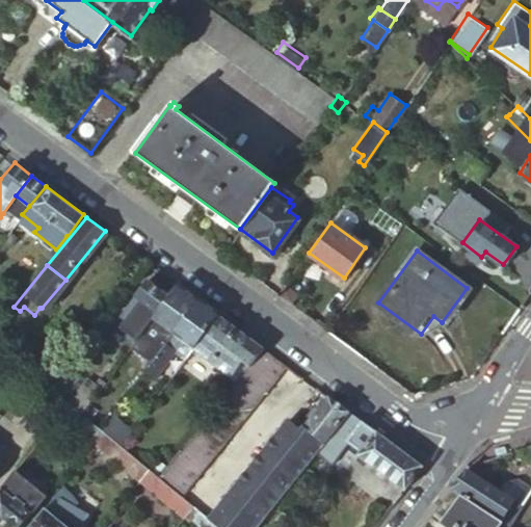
[(140,330),(153,315),(168,294),(147,278),(118,313),(140,330)]
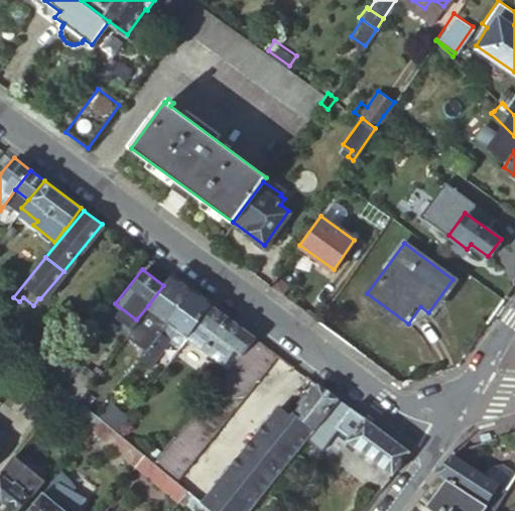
[(167,321),(191,288),(171,273),(163,285),(148,305),(167,321)]
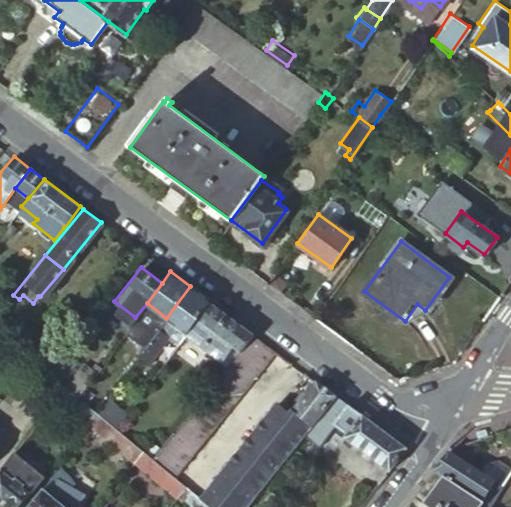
[(185,332),(209,300),(190,286),(166,318),(185,332)]
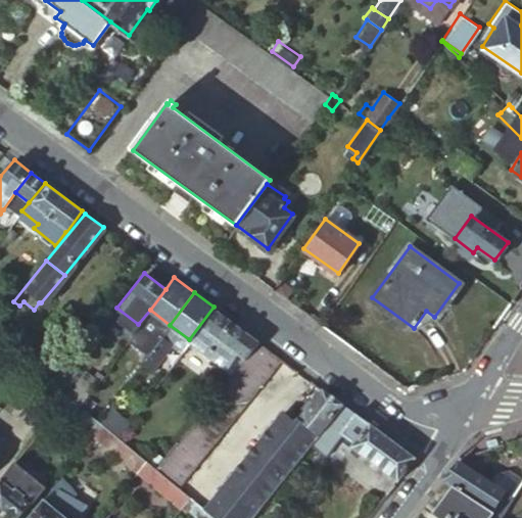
[(243,358),(258,339),(214,307),(189,339),(187,341),(226,370),(238,354),(243,358)]
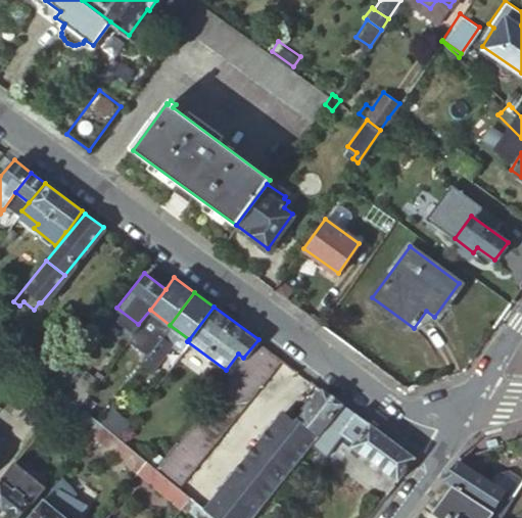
[(153,328),(162,334),(170,325),(150,310),(138,324),(149,333),(153,328)]
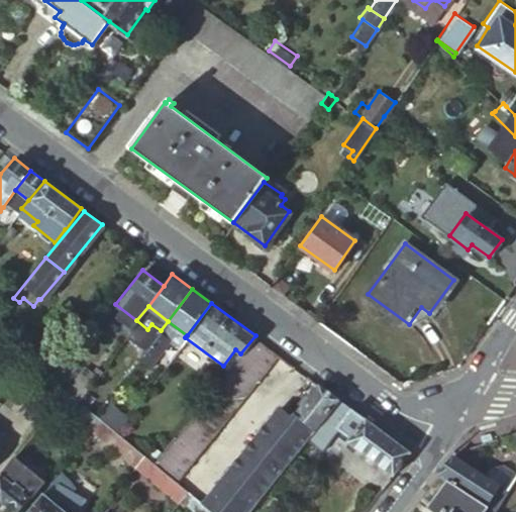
[(179,345),(185,337),(187,335),(168,321),(161,330),(160,331),(169,338),(179,345)]
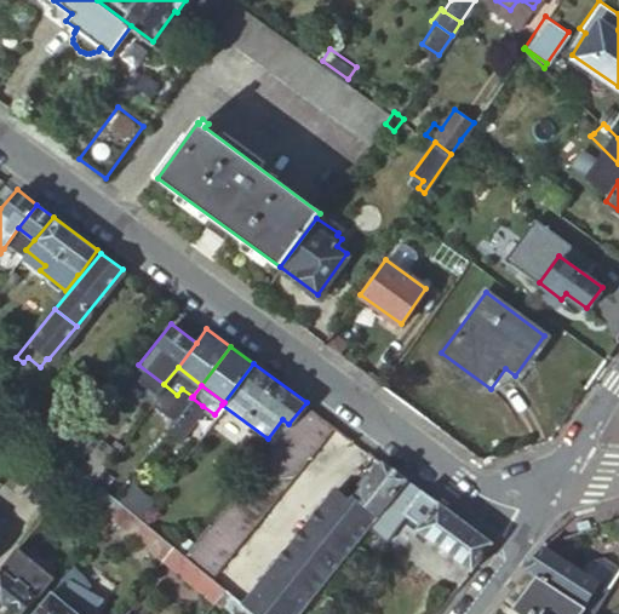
[(166,409),(176,418),(191,397),(193,396),(182,389),(177,395),(166,409)]
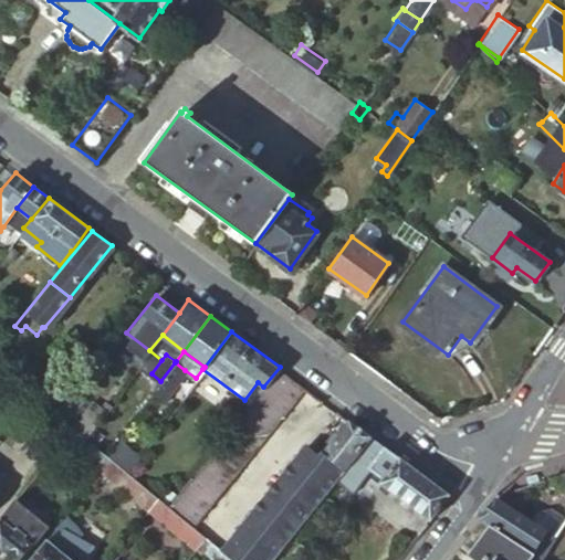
[(171,389),(185,370),(175,362),(160,381),(171,389)]
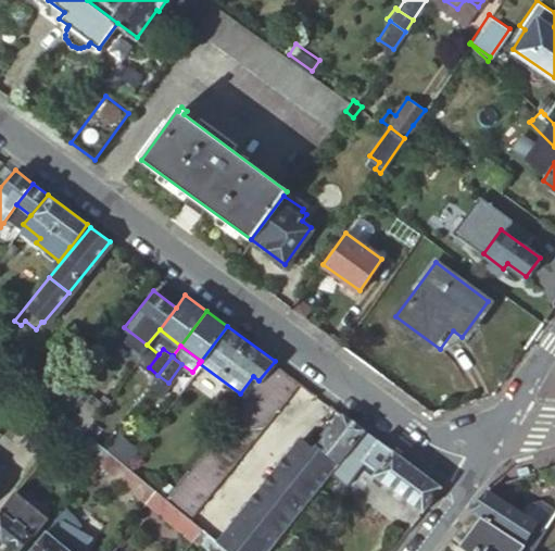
[(189,516),(300,379),(275,361),(259,380),(246,397),(164,496),(189,516)]
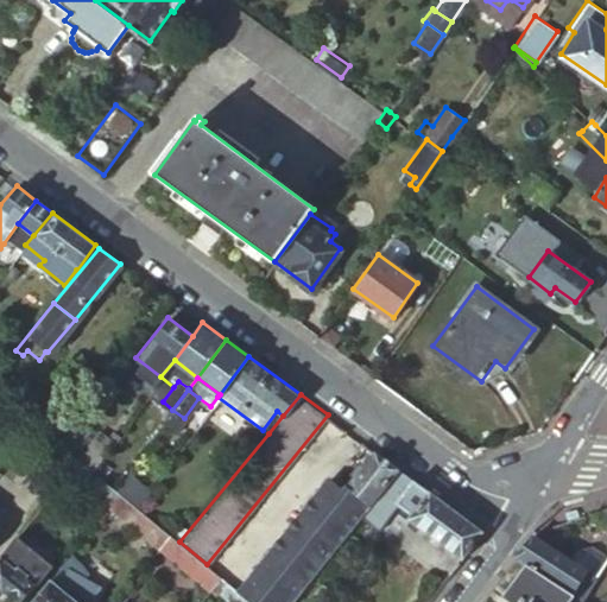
[(45,432),(57,442),(77,417),(64,407),(45,432)]
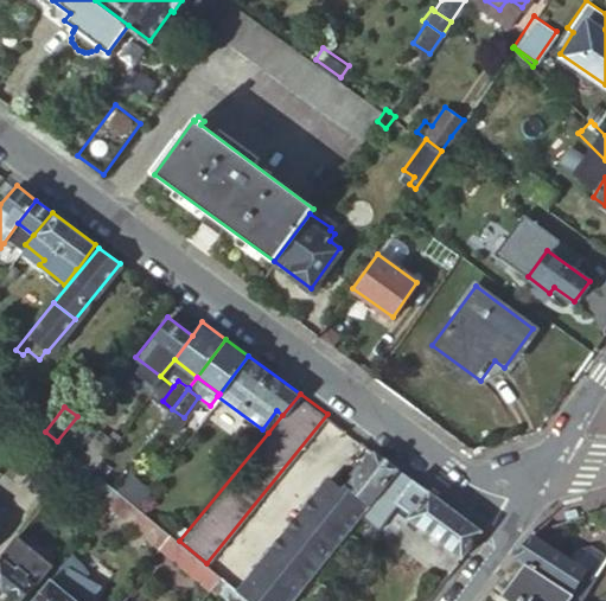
[(262,429),(268,433),(282,415),(276,410),(262,429)]
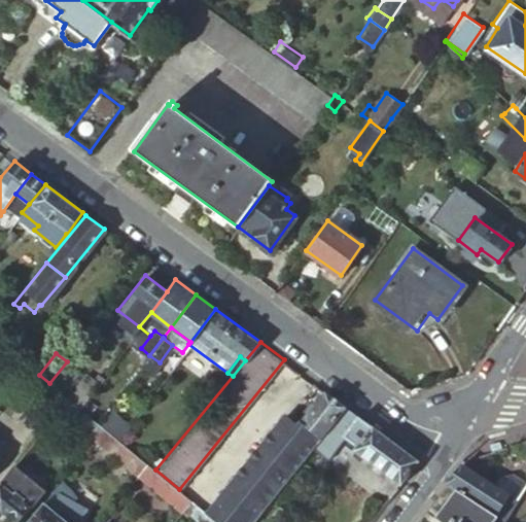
[(67,361),(49,383),(56,388),(73,367),(67,361)]
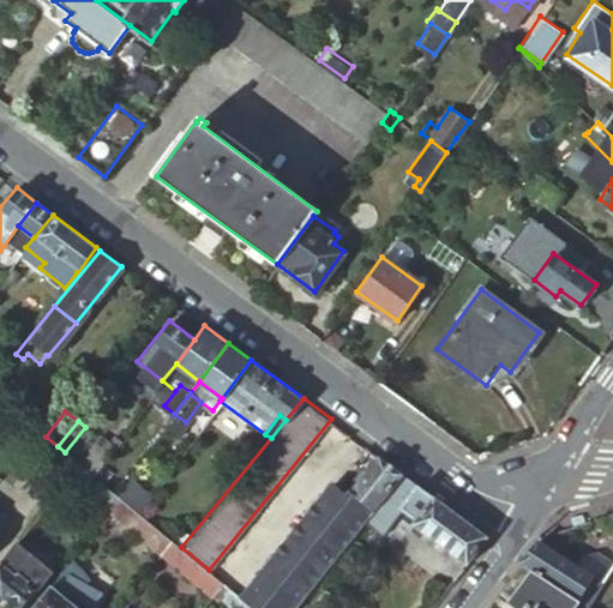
[(374,507),(402,473),(378,453),(350,488),(374,507)]
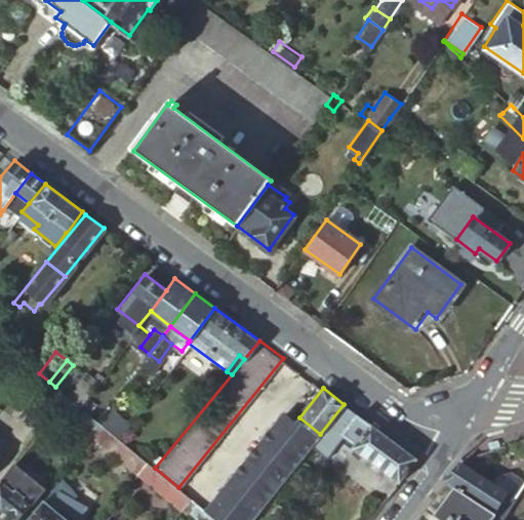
[(102,425),(97,422),(78,405),(66,395),(54,409),(44,421),(81,450),(91,437),(102,425)]
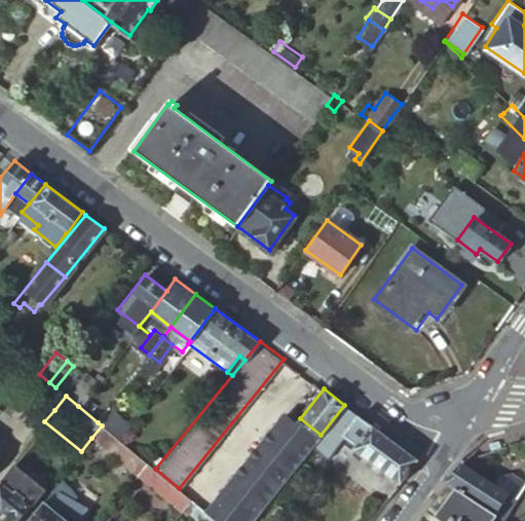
[(321,435),(316,439),(322,443),(317,450),(327,456),(343,435),(355,444),(353,448),(399,482),(417,458),(344,405),(321,435)]
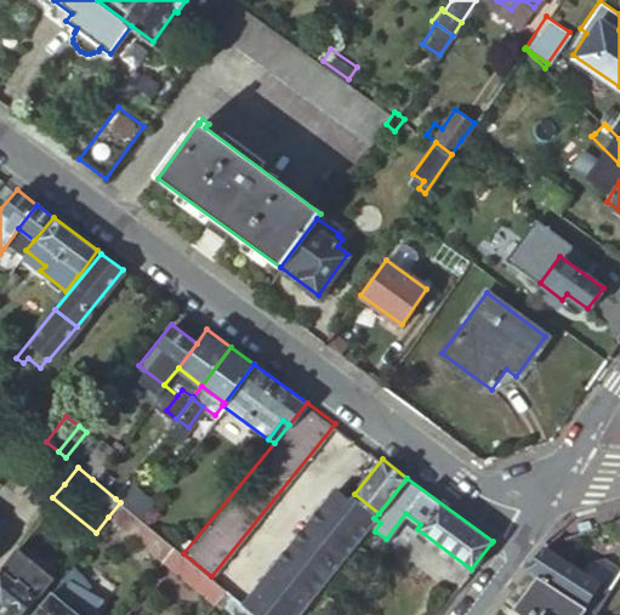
[(256,614),(294,614),(374,518),(379,513),(354,494),(350,499),(335,488),(240,602),(256,614)]
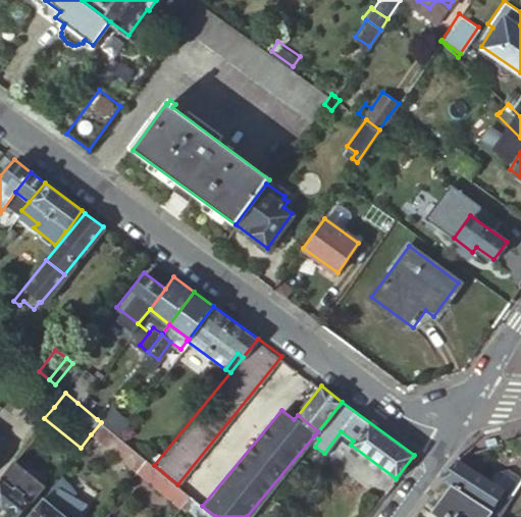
[(145,458),(116,434),(101,422),(91,434),(135,470),(145,458)]
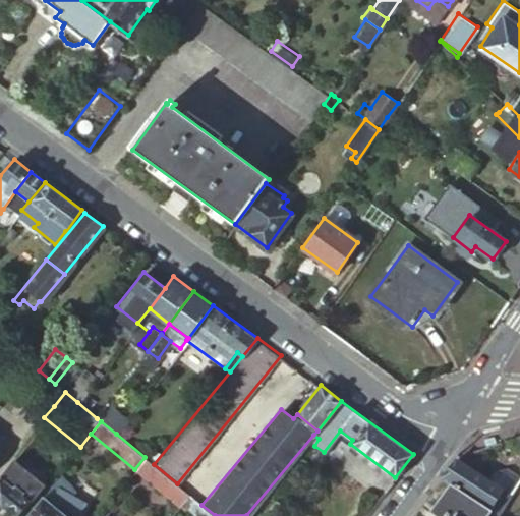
[(454,456),(440,476),(449,482),(490,509),(498,513),(505,503),(510,494),(519,476),(519,457),(511,472),(504,468),(486,476),(454,456)]
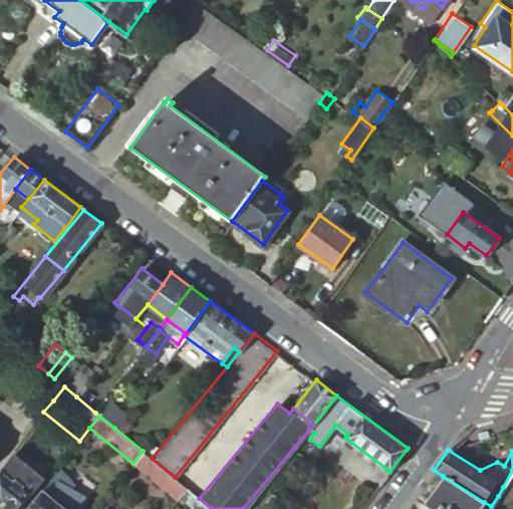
[(185,486),(175,477),(152,458),(143,451),(133,463),(176,497),(185,486)]
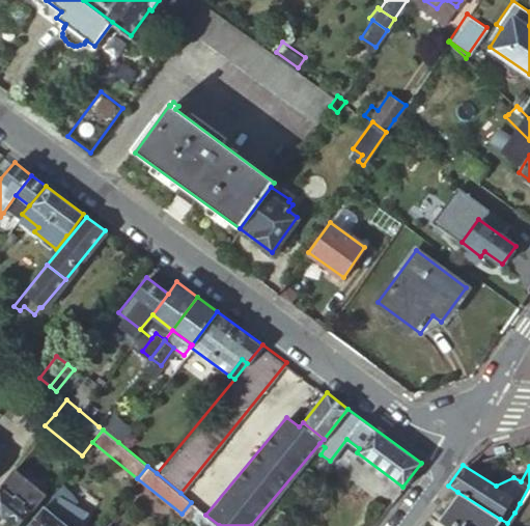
[(43,493),(11,467),(0,480),(0,516),(1,515),(15,525),(28,511),(43,493)]
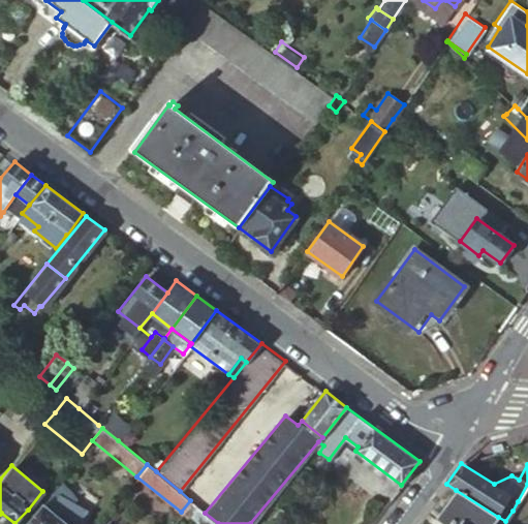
[(492,523),(498,517),(456,490),(435,518),(442,523),(492,523)]
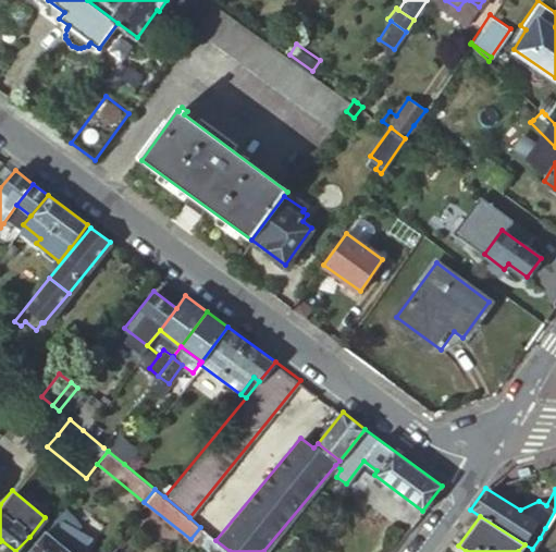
[(207,532),(200,527),(190,539),(186,546),(192,551),(200,541),(207,532)]
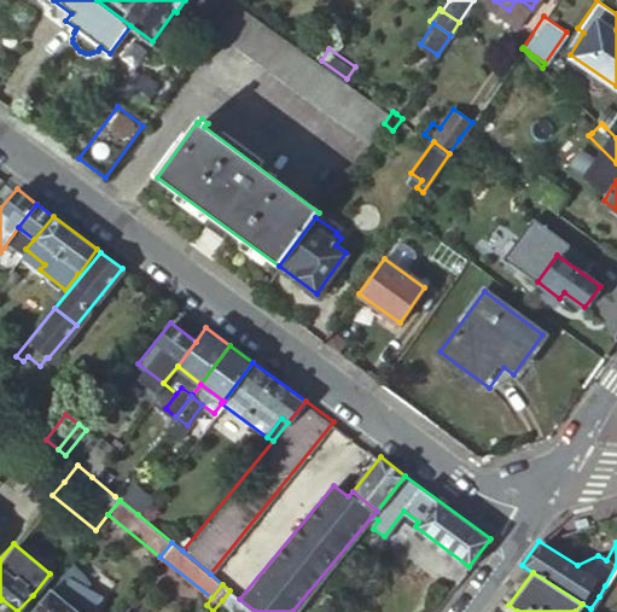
[(605,586),(599,596),(611,604),(616,594),(605,586)]
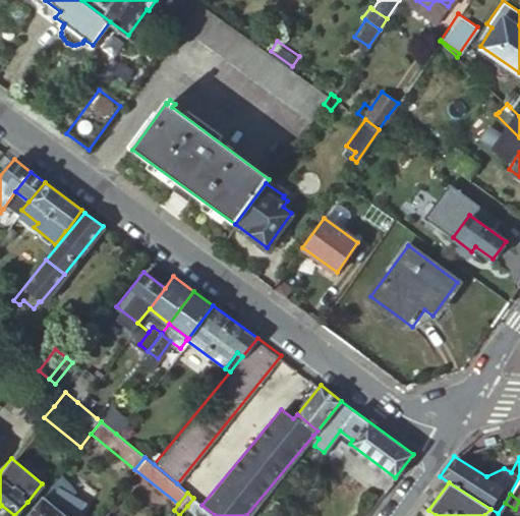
[(65,515),(41,496),(23,515),(65,515)]
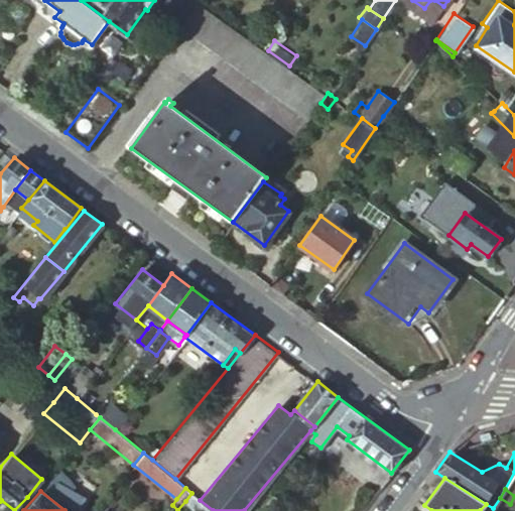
[(213,510),(200,500),(191,493),(185,501),(198,510),(213,510)]
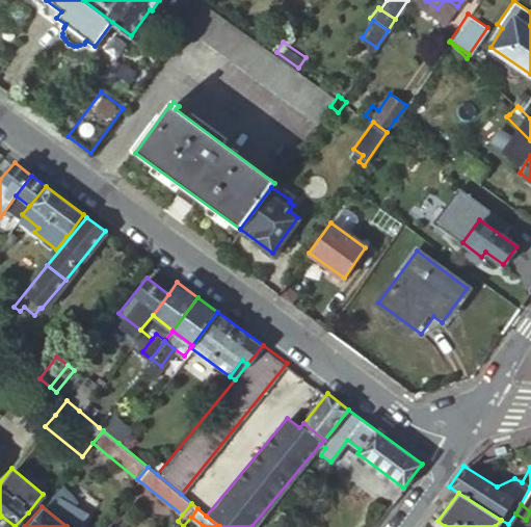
[(508,524),(512,526),(530,526),(530,523),(526,520),(515,514),(508,524)]
